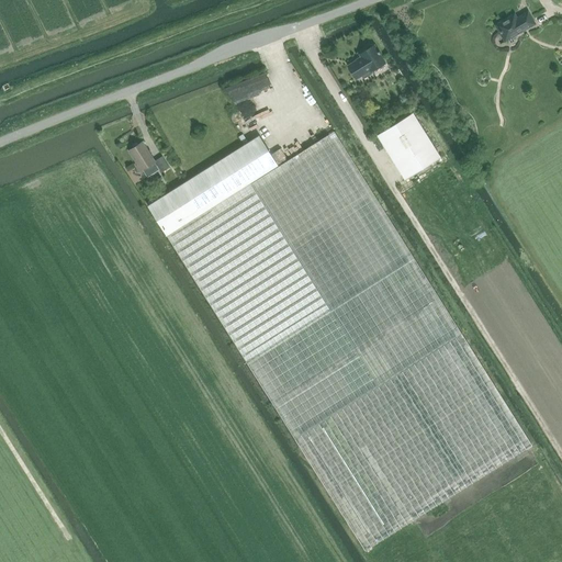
[(515,14),(496,25),(505,41),(524,30),(535,23),(528,12),(517,19),(515,14)]
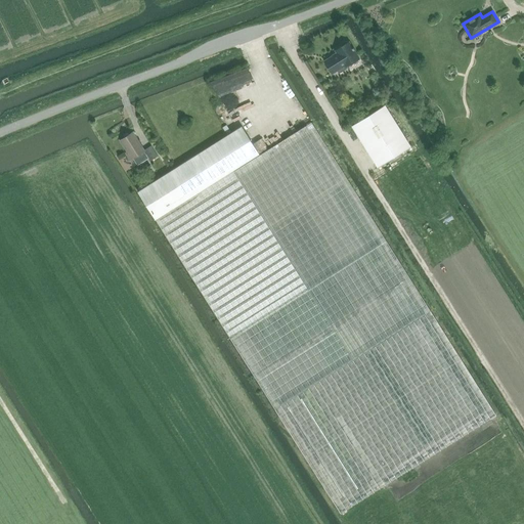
[(342,46),(335,51),(337,54),(332,57),(332,56),(324,61),(332,74),(337,71),(339,74),(346,69),(345,66),(351,61),(352,63),(354,64),(358,62),(358,60),(357,58),(358,57),(353,49),(352,47),(349,42),(347,43),(346,42),(344,41),(341,43),(341,45),(342,46)]
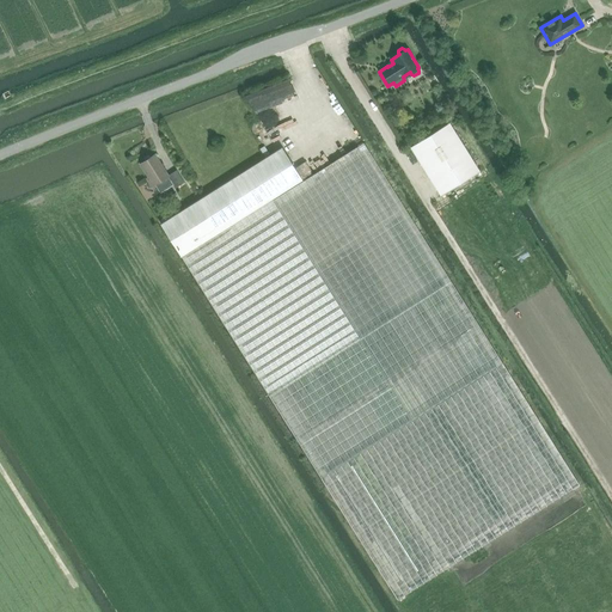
[(410,146),(440,195),(478,171),(448,122),(410,146)]
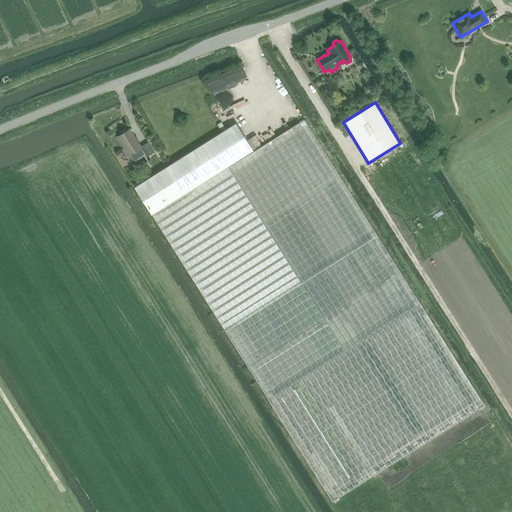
[(229,167),(152,215),(225,331),(234,344),(330,498),(332,502),(485,406),(482,403),(446,344),(377,234),(304,119),(229,167)]
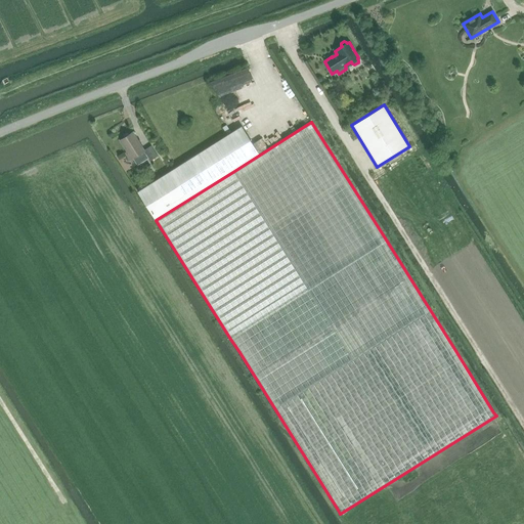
[(218,140),(138,191),(156,219),(235,168),(259,153),(242,125),(218,140)]
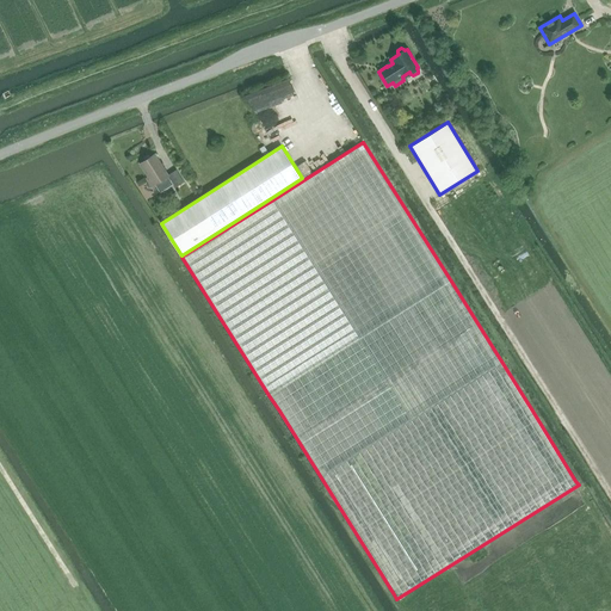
[(149,177),(147,178),(152,185),(168,174),(155,154),(152,156),(149,155),(144,158),(144,160),(140,164),(149,177)]
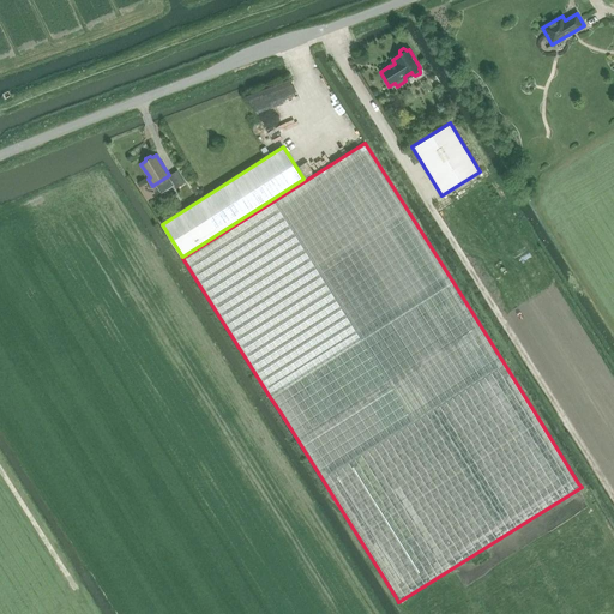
[(174,178),(172,179),(178,187),(185,182),(178,170),(172,174),(174,178)]
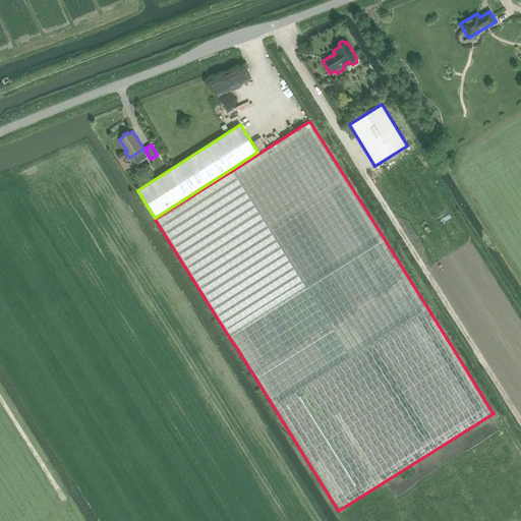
All buildings are outlined.
